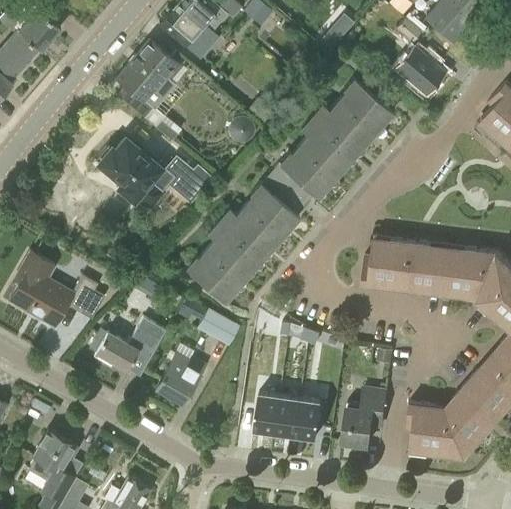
[(213,32),(228,15),(210,0),(181,0),(181,1),(192,11),(191,13),(203,24),(213,32)]
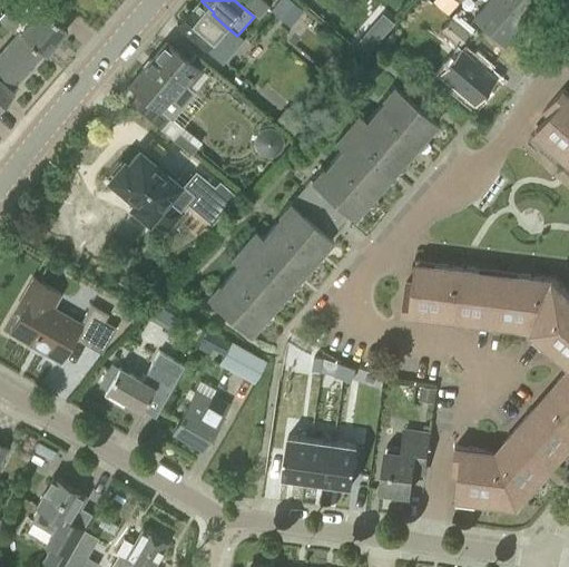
[(280,0),(272,12),(292,27),(304,11),(288,0),(280,0)]
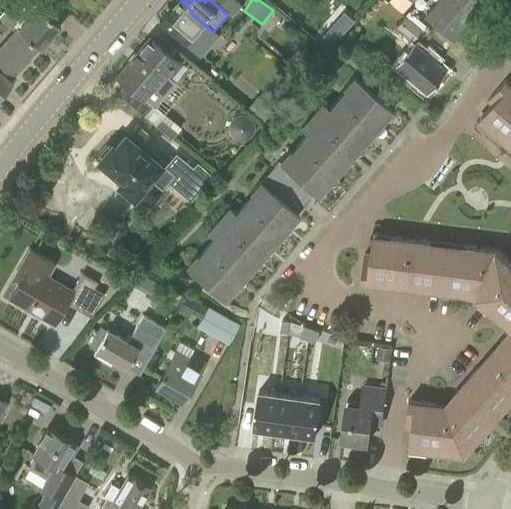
[(411,4),(406,0),(393,0),(390,4),(402,14),(411,4)]
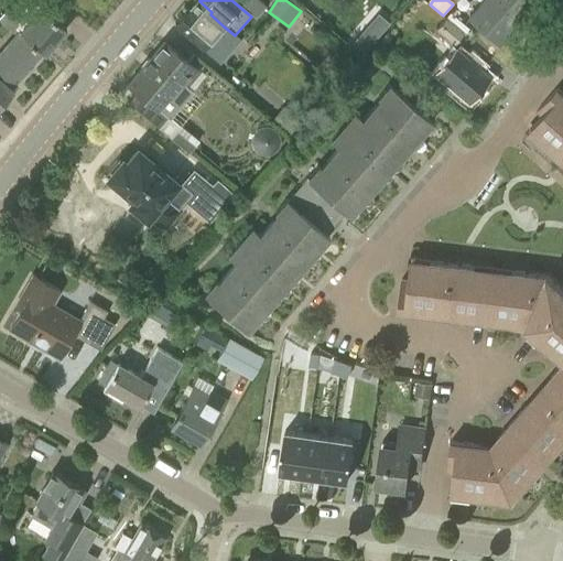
[(510,35),(521,23),(494,0),(487,0),(469,21),(497,45),(507,33),(510,35)]
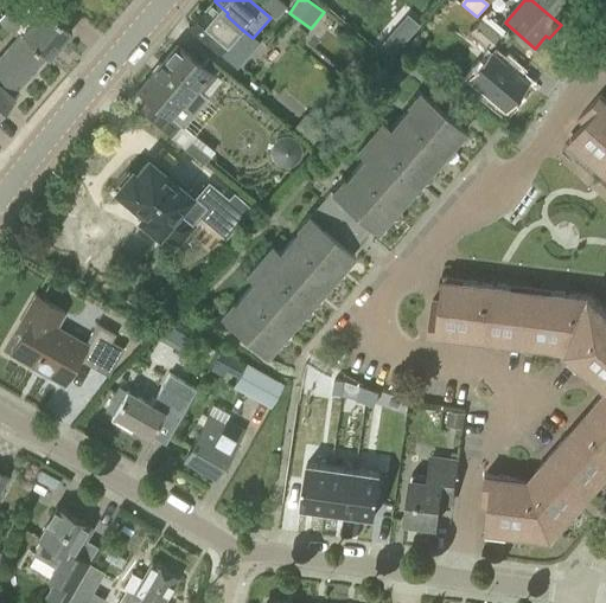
[(581,0),(531,0),(561,25),(561,24),(559,21),(568,10),(572,12),(581,0)]
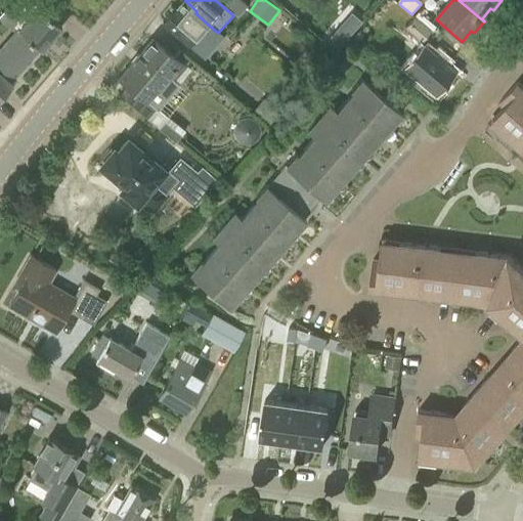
[(223,37),(218,33),(208,25),(195,13),(197,11),(185,1),(177,10),(176,10),(164,25),(204,59),(223,37)]
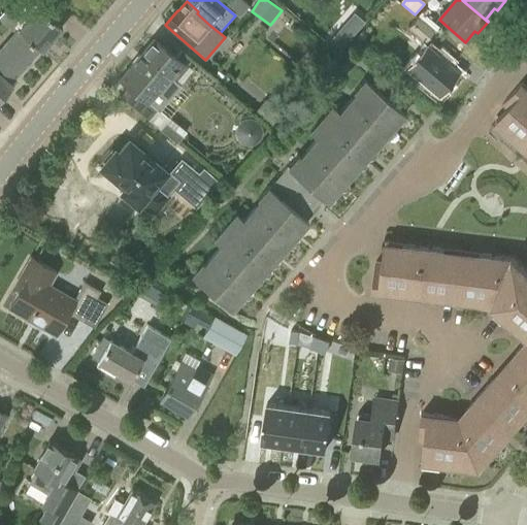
[(19,32),(42,53),(63,30),(39,9),(20,32),(19,32)]
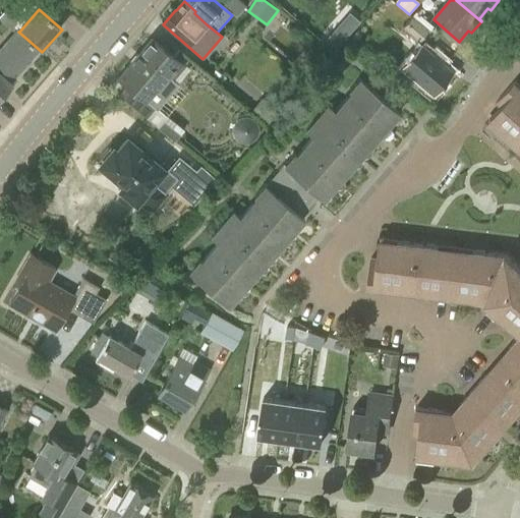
[(0,20),(11,31),(18,22),(6,12),(0,19),(0,20)]
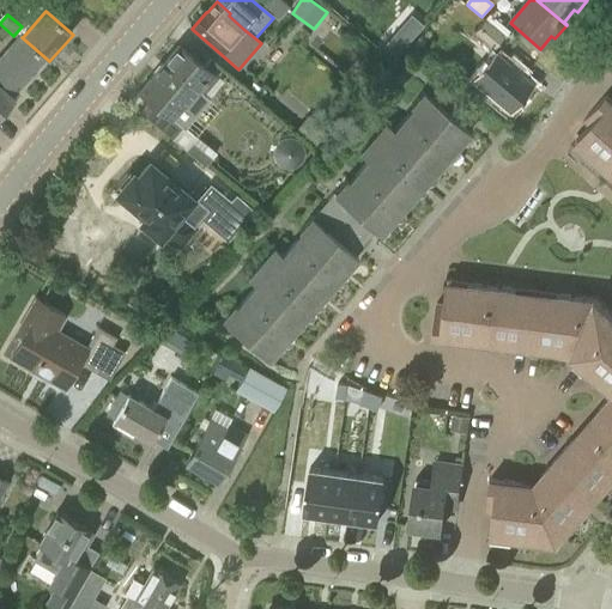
[(494,52),(506,37),(485,20),(473,35),(494,52)]
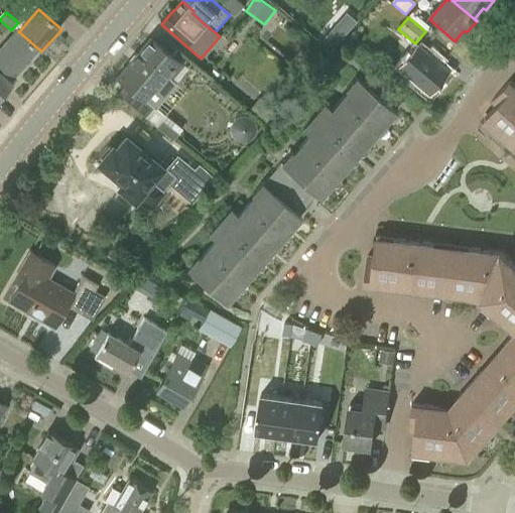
[(28,63),(39,50),(18,31),(19,31),(17,29),(0,49),(0,100),(13,85),(11,83),(22,71),(23,71),(24,71),(29,65),(28,63)]
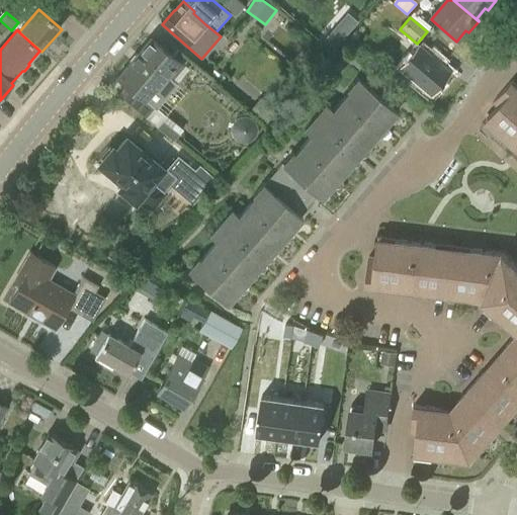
[(332,32),(324,41),(334,51),(342,41),(332,32)]
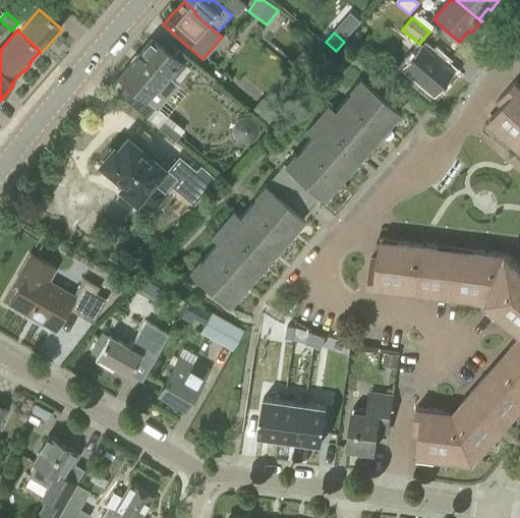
[(147,120),(155,111),(158,113),(179,88),(173,82),(185,68),(180,63),(153,41),(119,80),(127,88),(119,98),(147,120)]
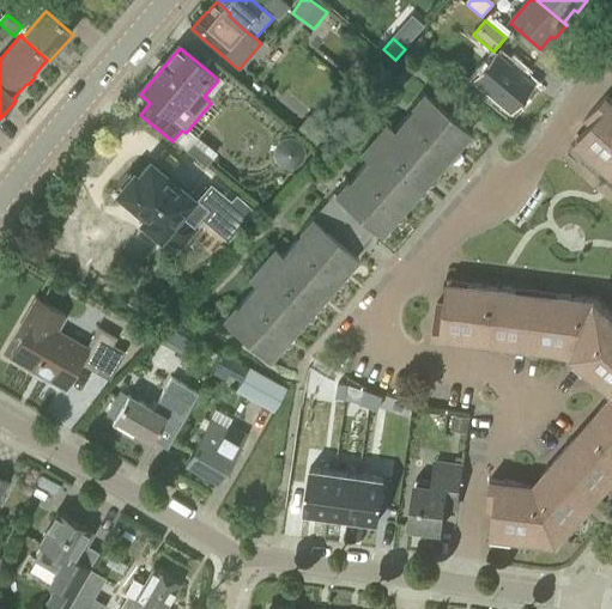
[(510,67),(497,55),(473,84),(510,116),(534,87),(521,75),(523,73),(513,65),(510,67)]
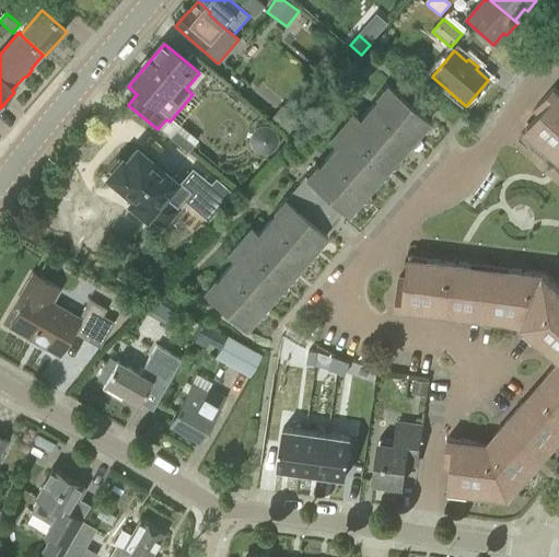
[(370,112),(409,147),(430,124),(387,86),(376,100),(379,102),(370,112)]
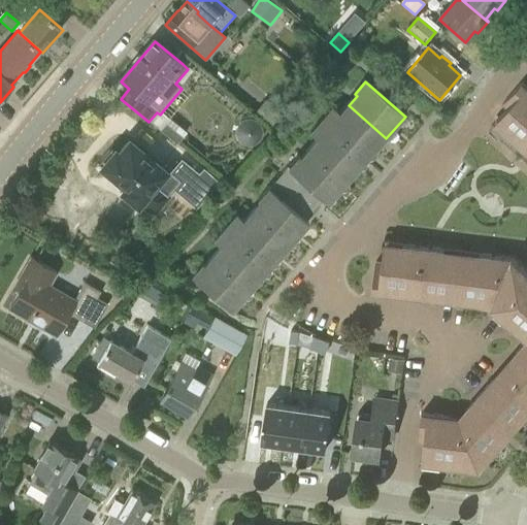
[(526,87),(523,85),(504,106),(508,110),(496,125),(526,153),(526,87)]
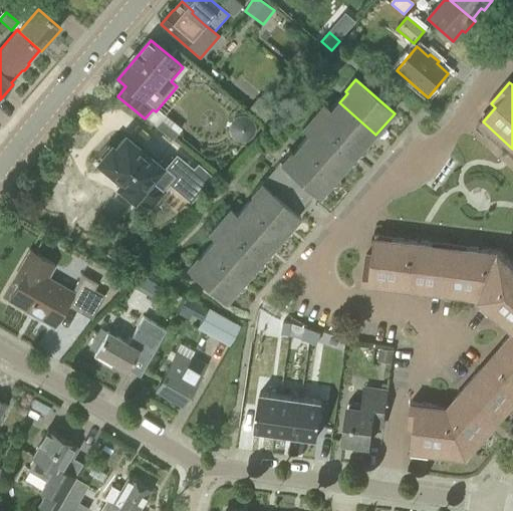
[(266,126),(276,115),(259,99),(249,110),(266,126)]
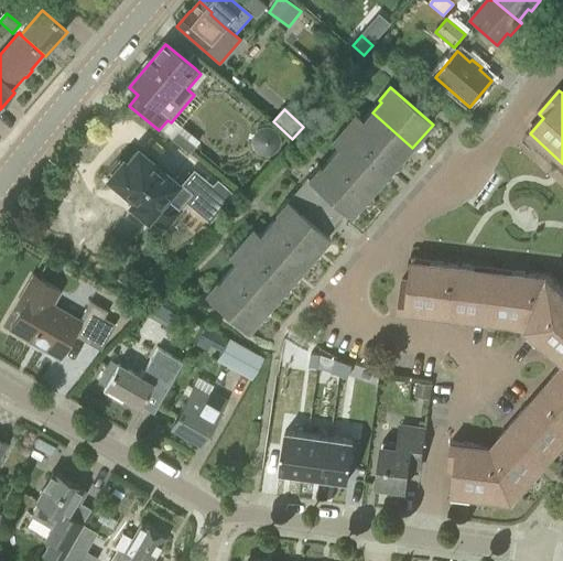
[(392,172),(412,148),(372,112),(364,122),(356,116),(345,129),(392,172)]
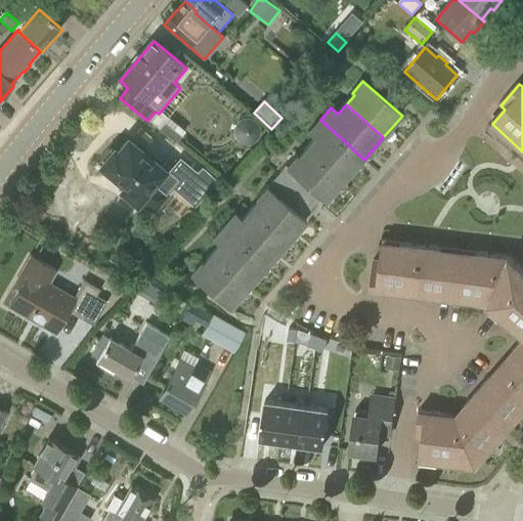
[(234,131),(234,132),(234,133),(234,134),(234,135),(234,136),(235,137),(235,138),(236,139),(236,140),(237,140),(237,141),(238,142),(240,143),(241,143),(241,144),(242,144),(243,144),(244,145),(245,145),(246,145),(247,145),(248,145),(249,145),(250,145),(251,145),(252,145),(252,144),(253,144),(254,144),(255,143),(256,143),(256,142),(257,142),(257,141),(258,141),(258,140),(259,139),(259,138),(260,138),(260,137),(260,136),(260,135),(261,135),(261,134),(261,133),(261,132),(261,131),(261,130),(260,130),(260,129),(260,128),(260,127),(259,127),(259,126),(259,125),(258,124),(257,123),(256,123),(256,122),(255,122),(255,121),(254,121),(253,121),(253,120),(252,120),(251,120),(250,120),(250,119),(249,119),(248,119),(247,119),(246,119),(245,119),(245,120),(244,120),(243,120),(242,121),(241,121),(240,122),(238,123),(237,123),(237,124),(236,124),(236,125),(235,126),(235,127),(235,128),(234,128),(234,129),(234,130),(234,131)]
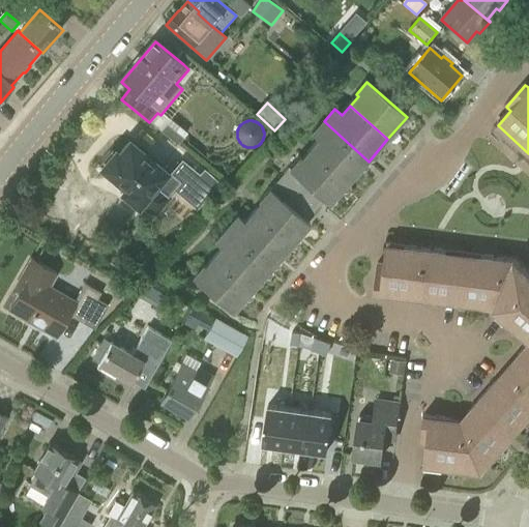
[(349,183),(369,162),(324,121),(312,135),(319,141),(312,150),(349,183)]
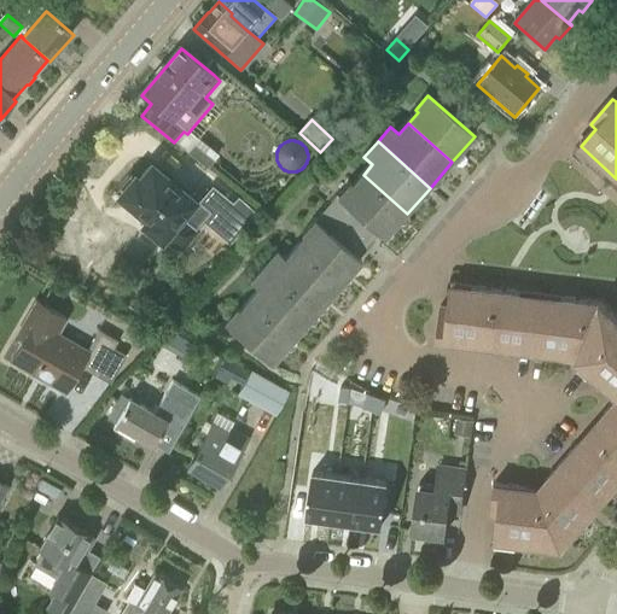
[(198,206),(152,168),(139,183),(135,180),(129,175),(115,192),(121,197),(150,221),(146,226),(162,240),(166,235),(182,249),(204,222),(231,245),(256,215),(239,202),(233,206),(213,189),(198,206)]
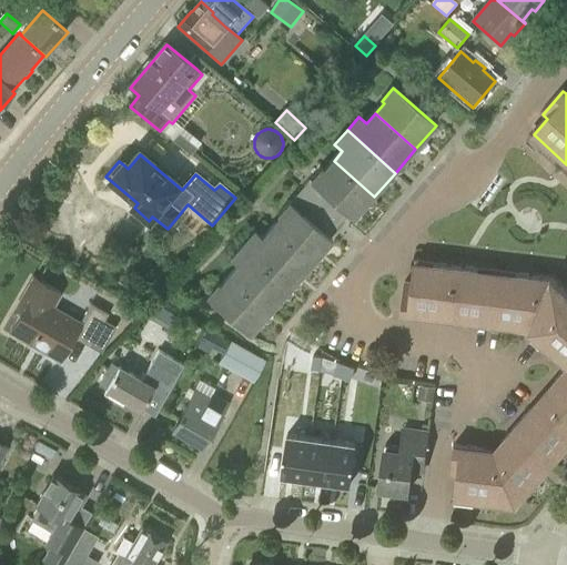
[(353,221),(374,197),(334,161),(324,172),(322,170),(311,182),(310,181),(309,182),(348,217),(353,221)]
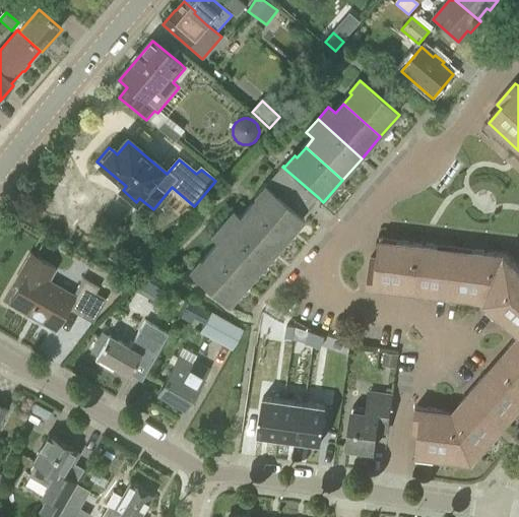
[(302,218),(319,198),(282,167),(264,187),(302,218)]
